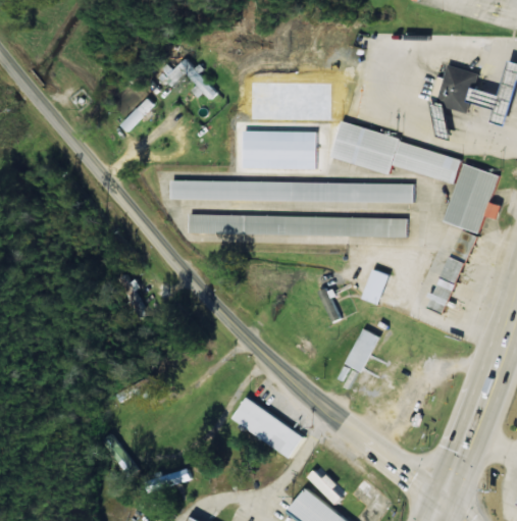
[(217,93),(195,67),(194,68),(185,59),(165,75),(172,84),(182,75),(199,96),(202,94),(208,101),(217,93)]
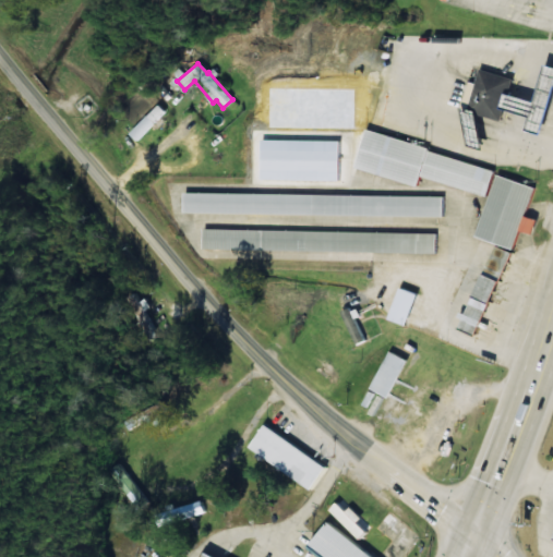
[(552,98),(552,68),(545,65),(536,103),(506,94),(502,109),(531,117),(527,131),(543,135),(552,98)]
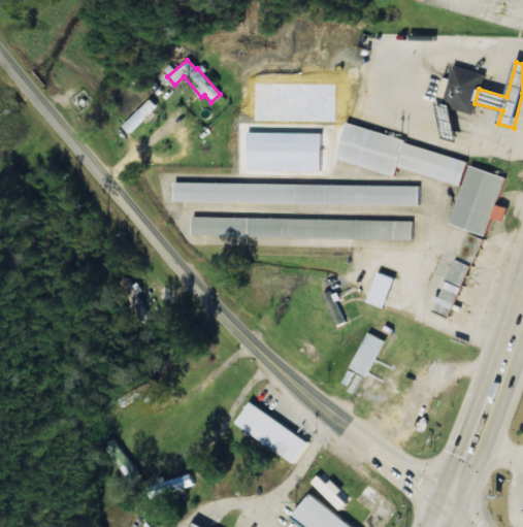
[(482,74),(451,66),(443,100),(454,103),(452,110),(471,116),(482,74)]
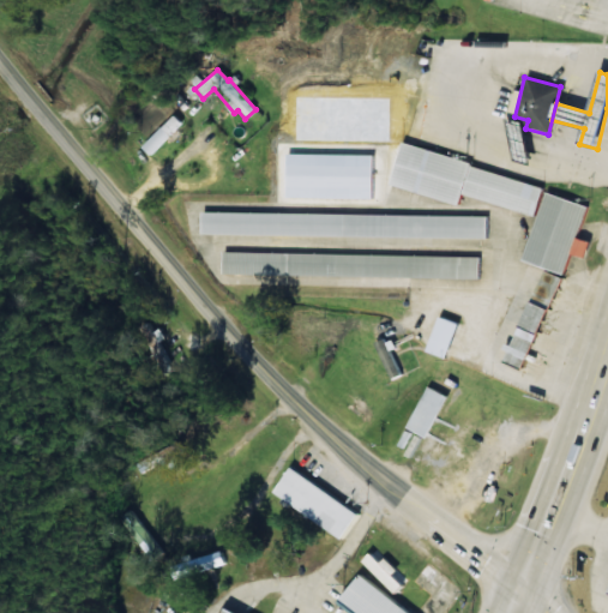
[(179,122),(172,115),(142,148),(149,156),(179,122)]
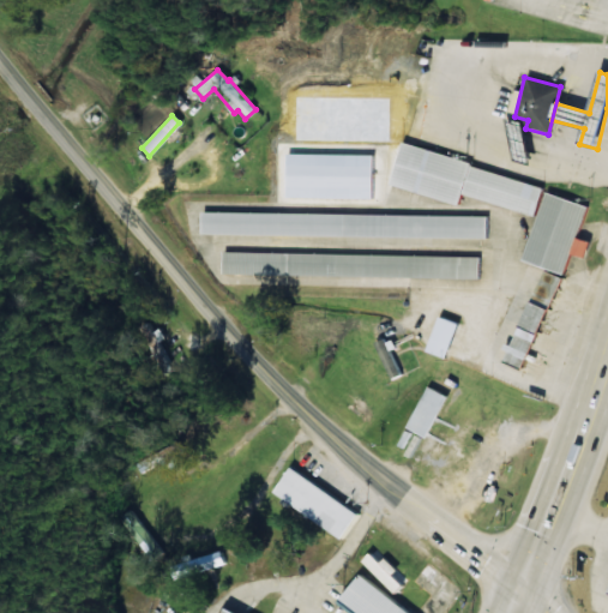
[(389,187),(457,205),(459,196),(533,216),(541,185),(399,146),(389,187)]
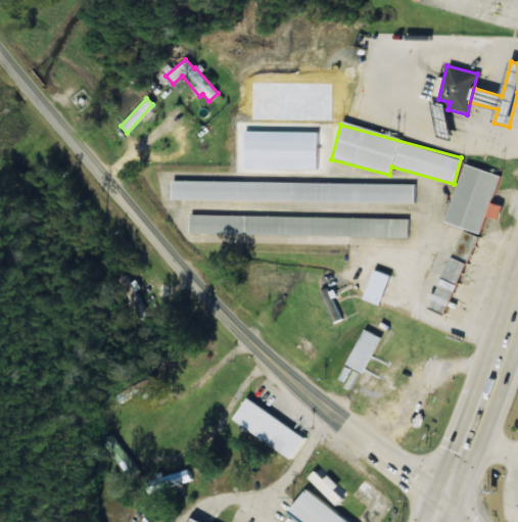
[(499,176),(462,164),(444,223),(479,233),(484,215),(498,219),(502,205),(490,201),(499,176)]
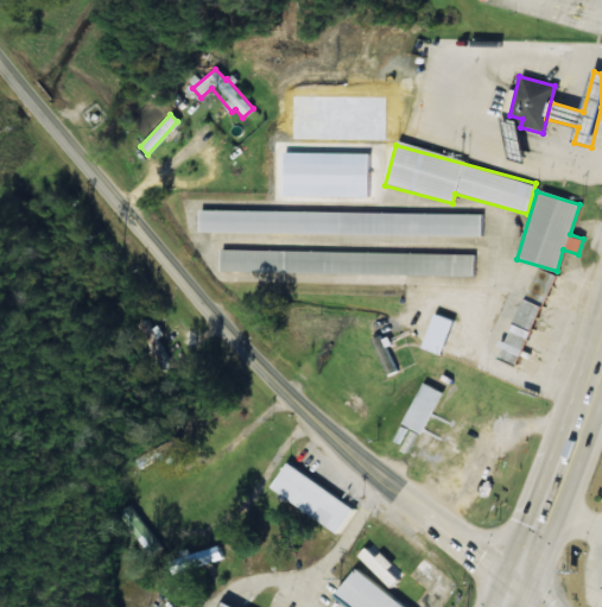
[(480,215),(200,210),(198,233),(480,238),(480,215)]
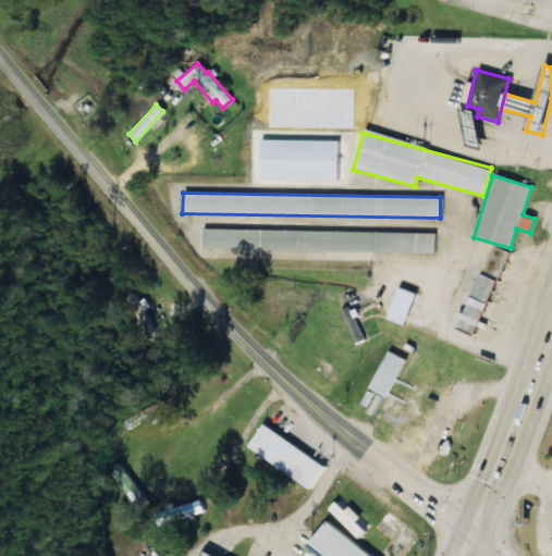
[(432,234),(200,229),(200,248),(432,254),(432,234)]
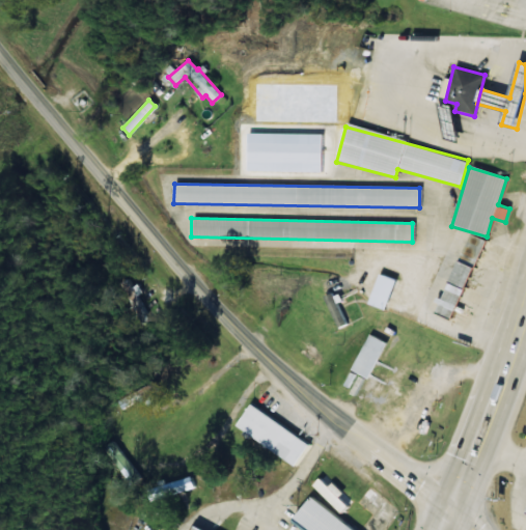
[(475,267),(460,259),(439,304),(454,311),(475,267)]
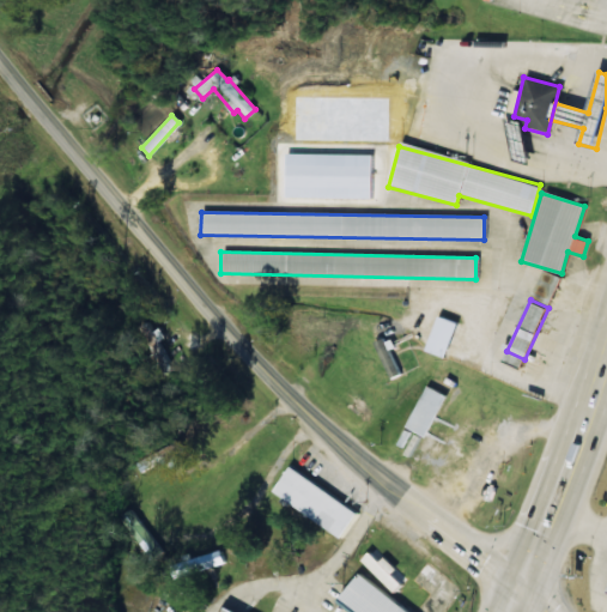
[(444,357),(457,323),(438,316),(425,350),(444,357)]
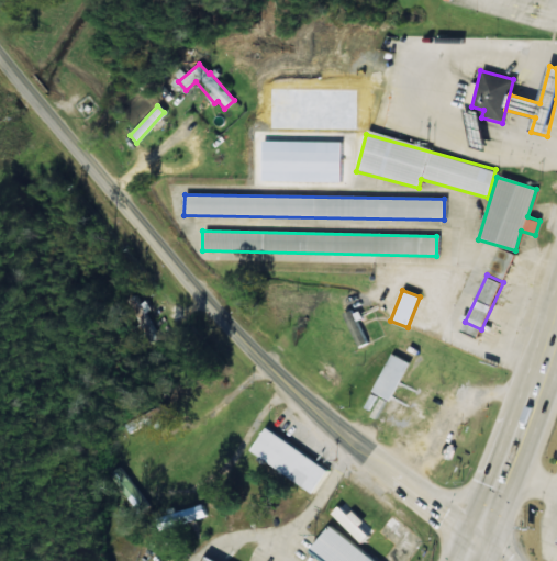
[(135,304),(130,295),(119,302),(144,341),(154,335),(141,314),(147,310),(142,300),(135,304)]
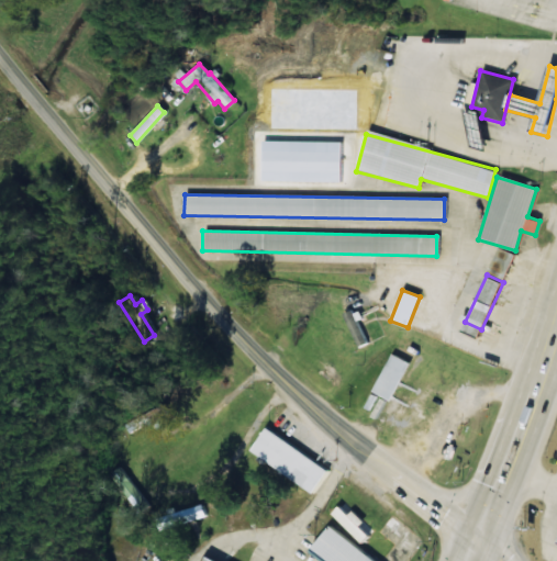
[(354,309),(342,313),(354,348),(366,344),(354,309)]
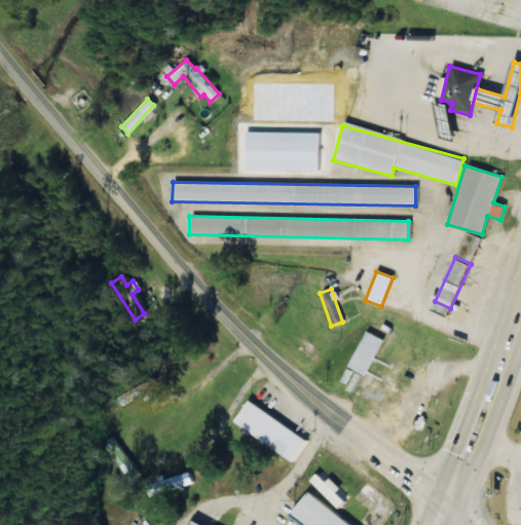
[(232,422),(291,462),(306,439),(248,400),(232,422)]
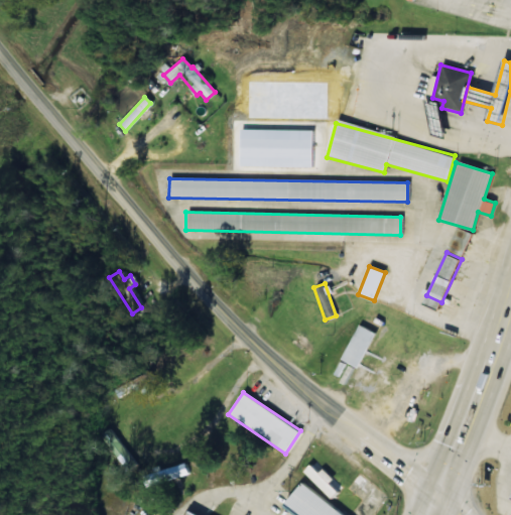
[(126,470),(135,463),(120,445),(111,453),(126,470)]
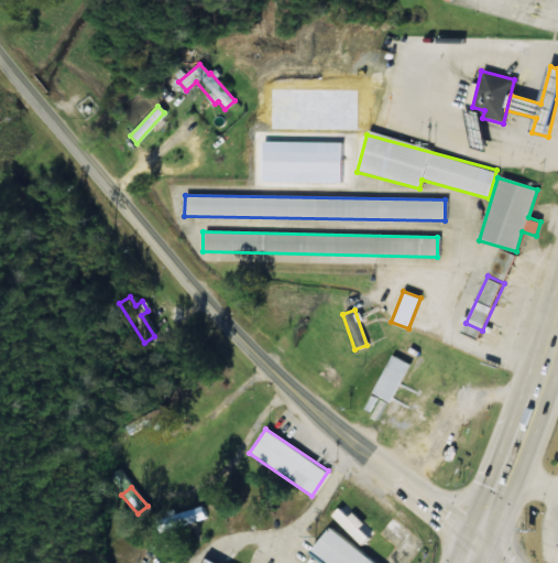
[(352,511),(348,516),(338,506),(329,517),(360,545),(369,537),(360,528),(364,523),(352,511)]
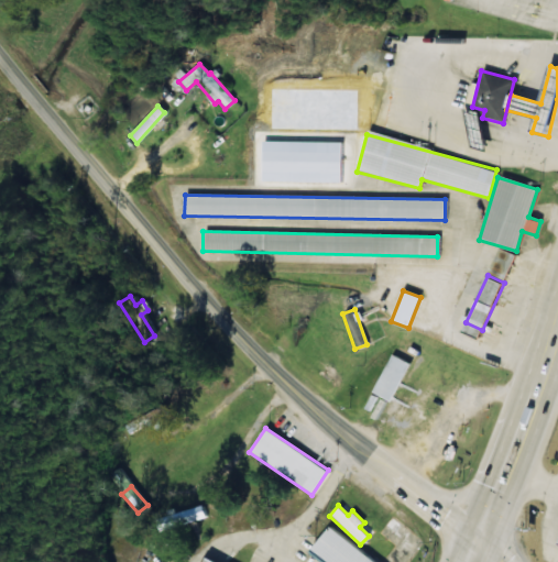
[(378,561),(328,526),(308,554),(318,561),(378,561)]
